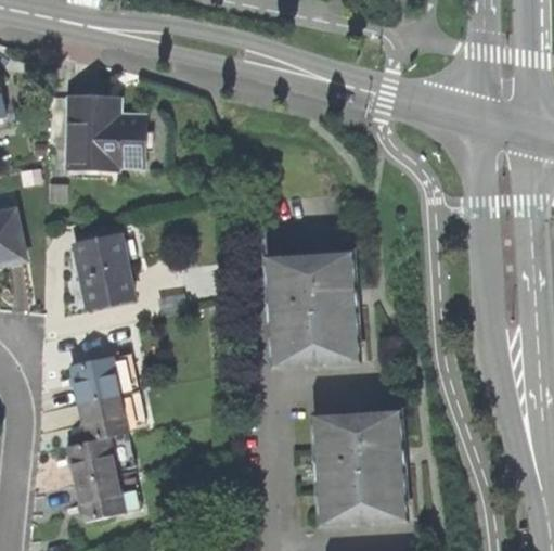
[(0,116),(9,115),(0,75),(0,116)]
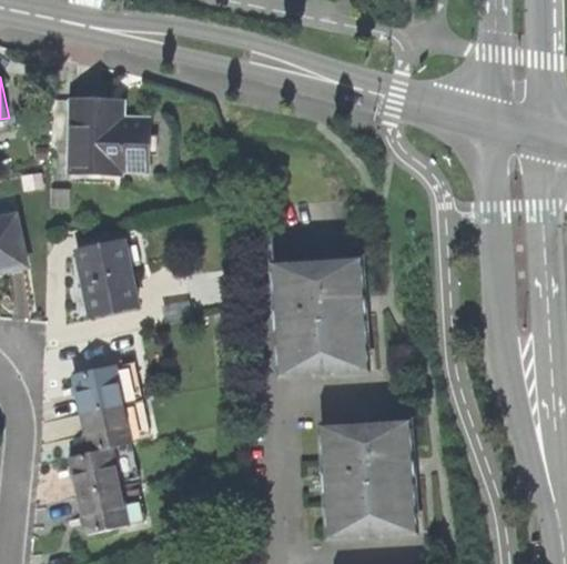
[(122,173),(149,173),(151,117),(124,116),(124,101),(98,100),(70,99),(69,174),(122,177),(122,173)]
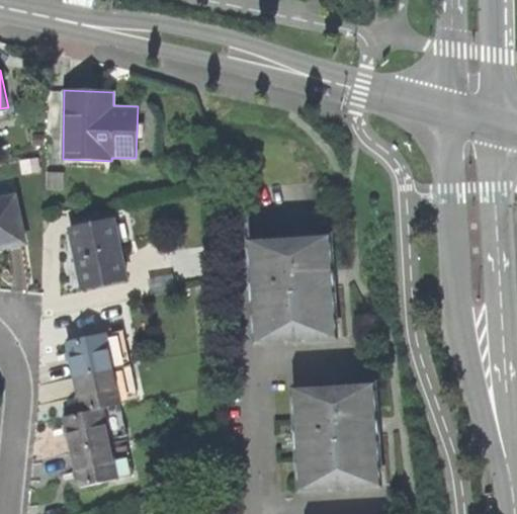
[(0,120),(16,117),(13,105),(8,107),(0,108),(0,120)]
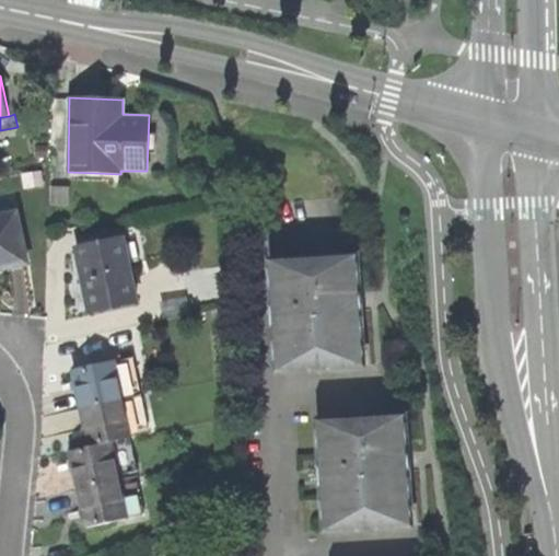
[(15,208),(0,211),(0,264),(26,258),(15,208)]
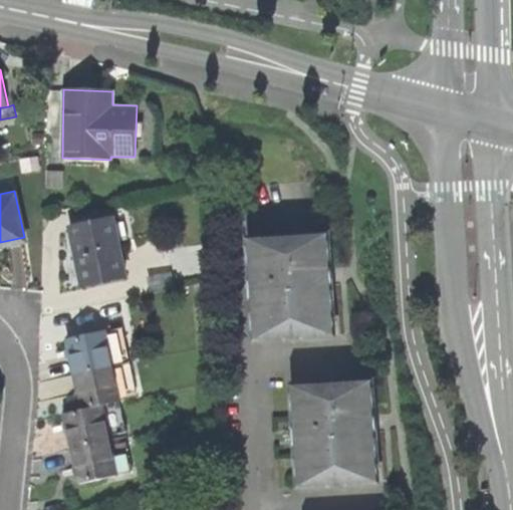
[(70,219),(71,225),(93,220),(91,214),(70,219)]
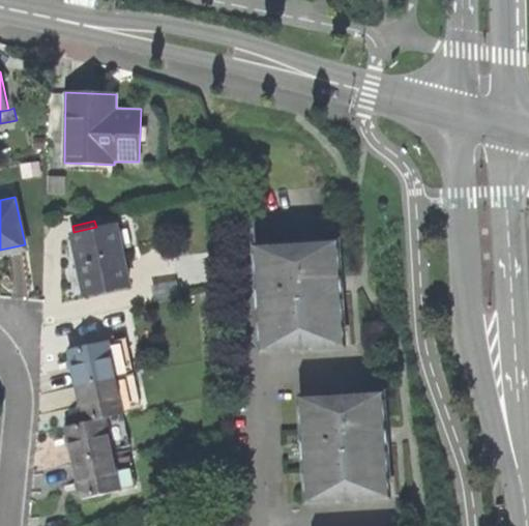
[(84,291),(127,281),(115,223),(96,227),(74,232),(71,232),(80,272),(84,291)]
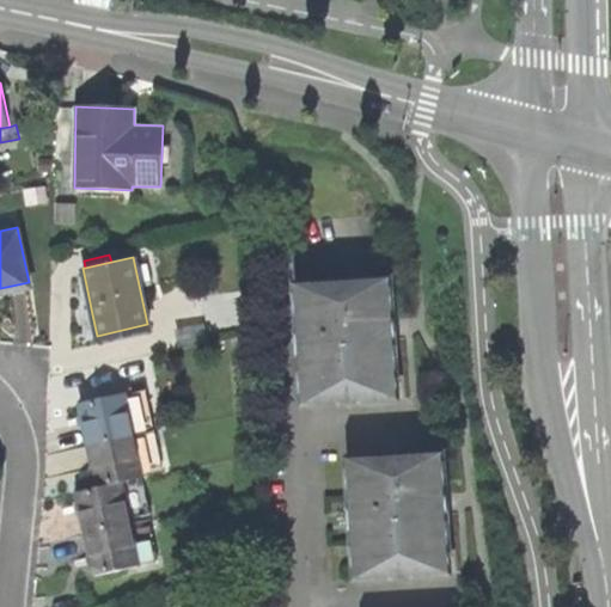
[(301,404),(395,397),(390,335),(388,335),(388,326),(386,318),(389,317),(385,276),(292,283),(295,323),(291,324),(294,367),(298,366),(301,404)]
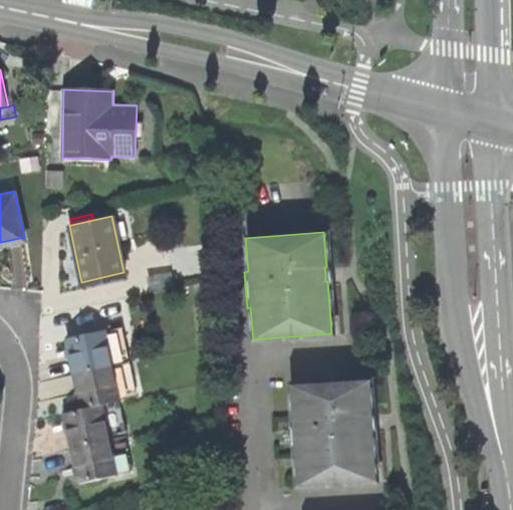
[(70,356),(73,371),(127,359),(129,359),(120,324),(65,336),(70,356)]
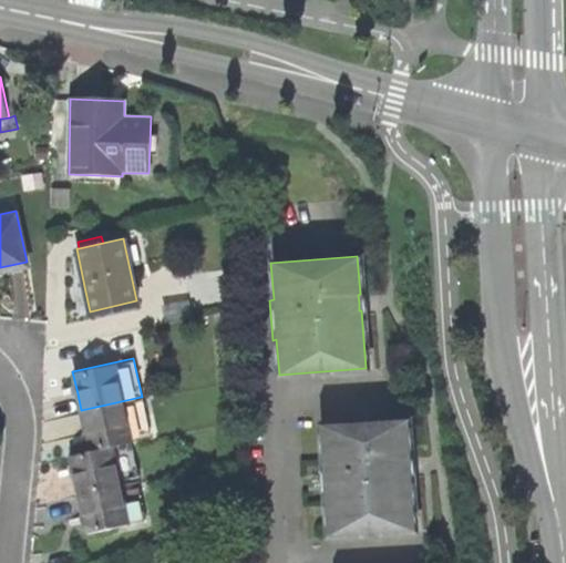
[(86,432),(90,449),(130,440),(150,436),(141,397),(81,410),(86,432)]
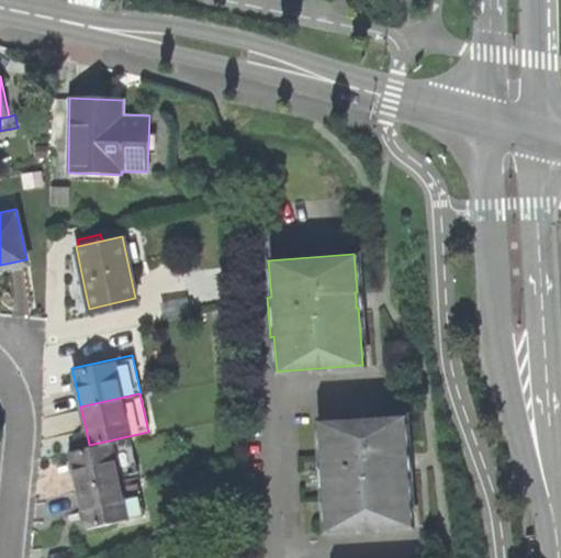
[(324,533),(411,527),(406,470),(405,470),(404,461),(404,453),(405,453),(403,415),(316,422),(320,459),(315,459),(317,498),(322,498),(324,533)]
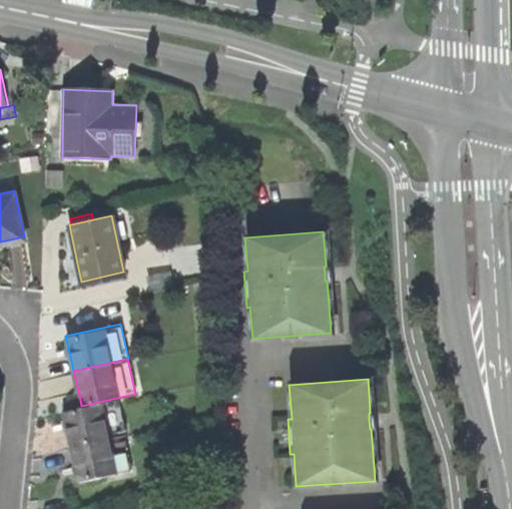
[(68,432),(71,445),(108,437),(125,433),(117,398),(81,406),(63,410),(68,432)]
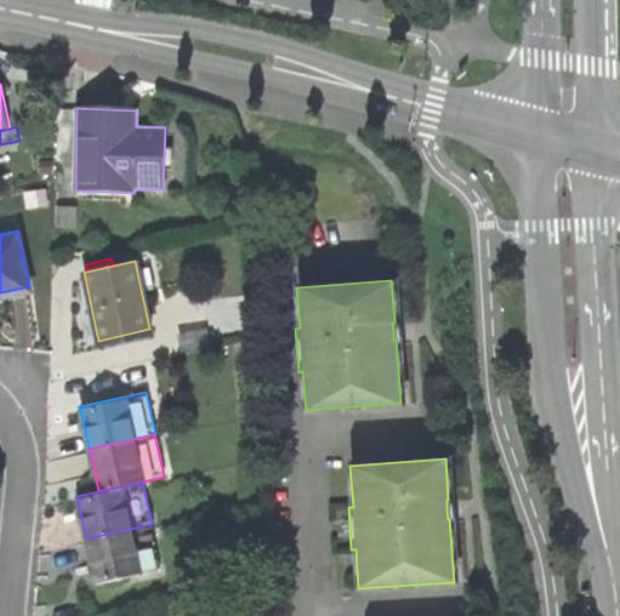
[(131,529),(86,539),(92,564),(95,579),(140,569),(131,529)]
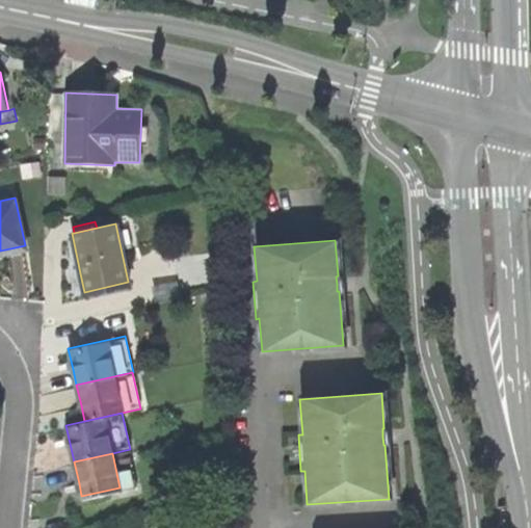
All buildings are outlined.
